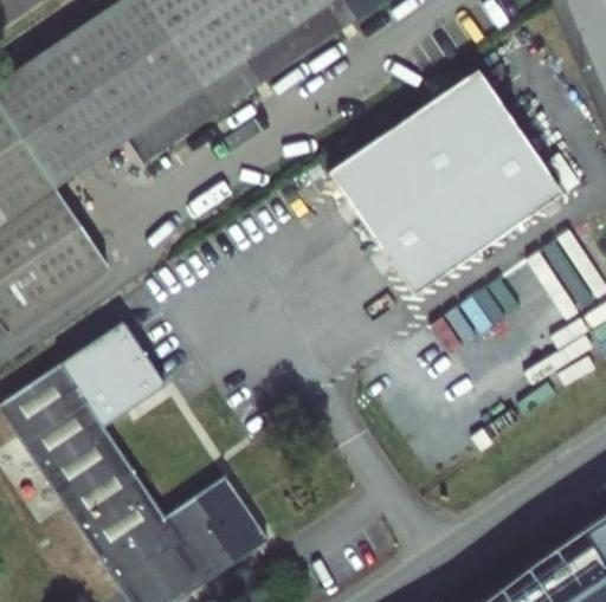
[(110,180),(376,0),(126,0),(0,84),(0,345),(76,295),(24,219),(102,167),(110,180)]
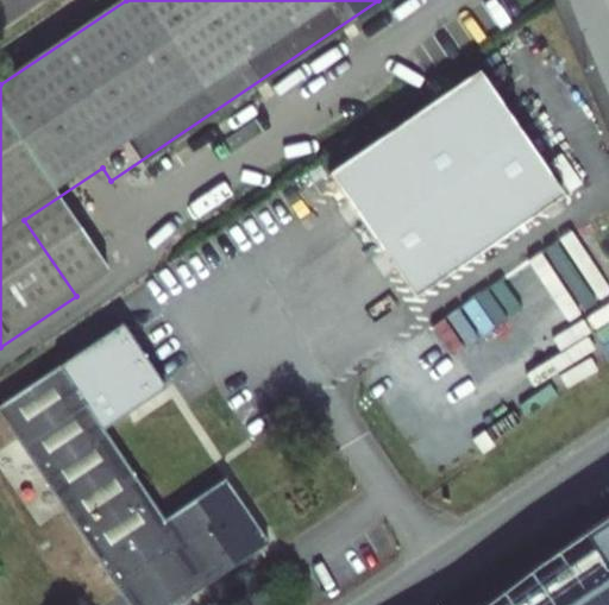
[(331,171),(414,296),(565,194),(481,69),(331,171)]
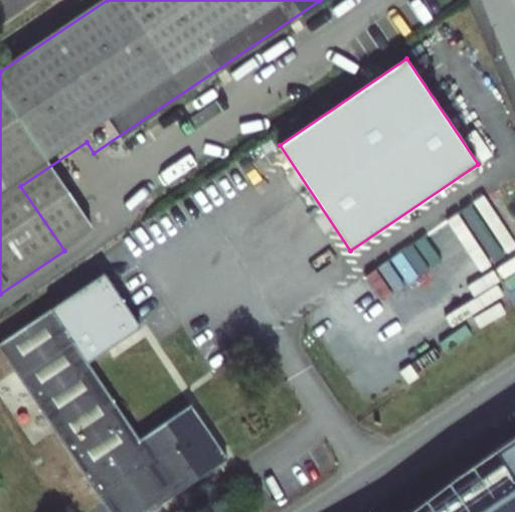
[(382,335),(404,321),(371,269),(349,283),(382,335)]
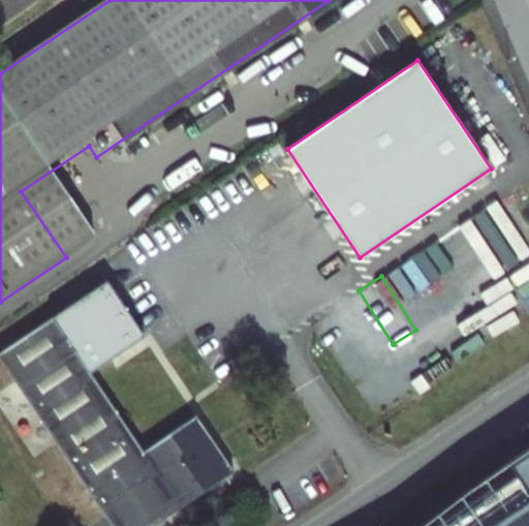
[(5,359),(104,509),(115,525),(146,525),(234,469),(196,412),(143,447),(60,322),(5,359)]
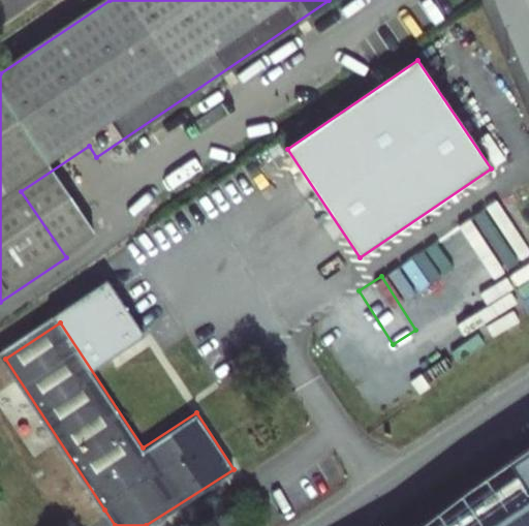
[(528,525),(528,474),(453,525),(528,525)]
